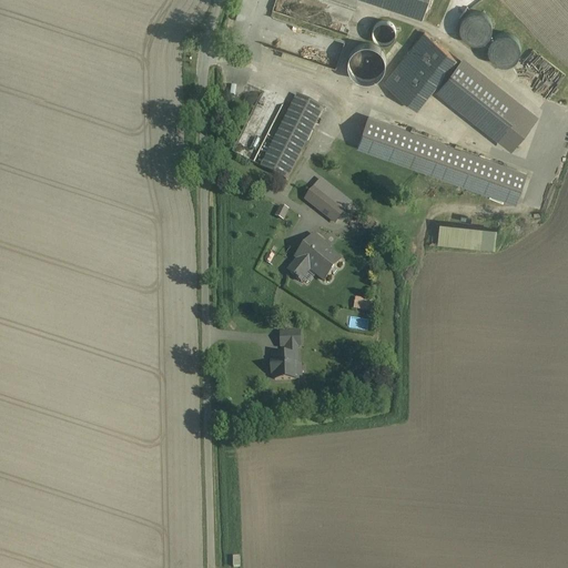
[(428,0),(364,0),(423,19),(428,0)]
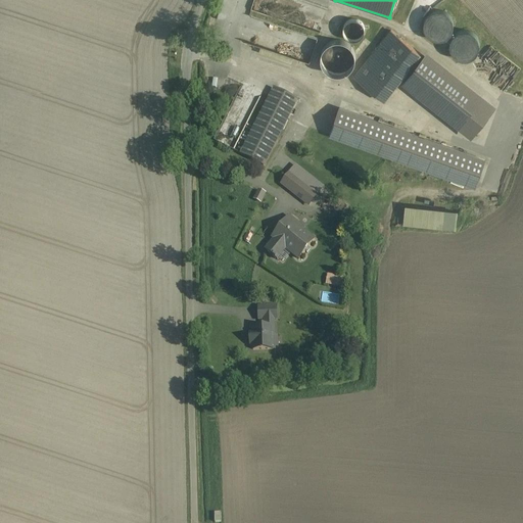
[(435,11),(433,12),(431,13),(429,14),(428,15),(426,17),(425,18),(424,20),(424,22),(424,24),(424,27),(424,29),(424,30),(424,32),(426,34),(427,36),(429,37),(430,38),(432,40),(434,41),(436,41),(439,41),(441,41),(443,40),(445,39),(447,38),(448,37),(449,36),(452,34),(452,33),(453,31),(453,30),(454,28),(454,26),(454,24),(453,21),(452,19),(450,17),(449,16),(448,14),(446,13),(445,13),(443,12),(440,11),(438,11),(435,11)]
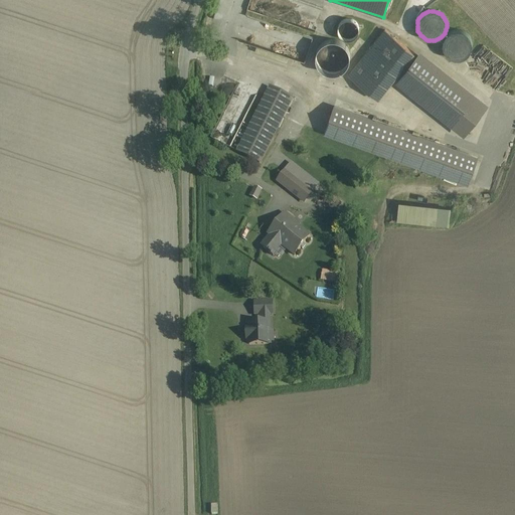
[(351,20),(349,20),(347,19),(346,20),(344,20),(342,21),(341,22),(340,23),(339,25),(338,26),(338,28),(337,30),(338,32),(338,34),(339,35),(339,36),(340,37),(341,38),(343,39),(344,40),(346,41),(348,41),(350,40),(353,40),(354,39),(356,37),(357,36),(358,34),(358,33),(359,31),(359,30),(359,28),(358,27),(358,26),(357,24),(355,22),(354,21),(352,20),(351,20)]
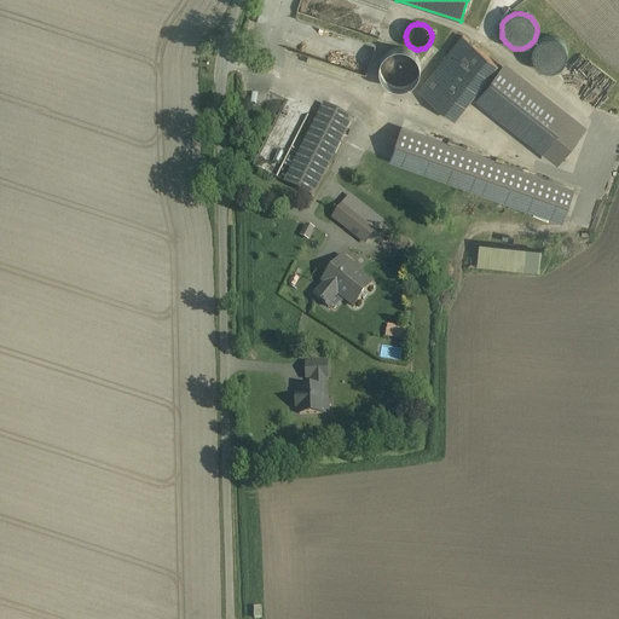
[(463,36),(420,92),(453,120),(497,64),(463,36)]
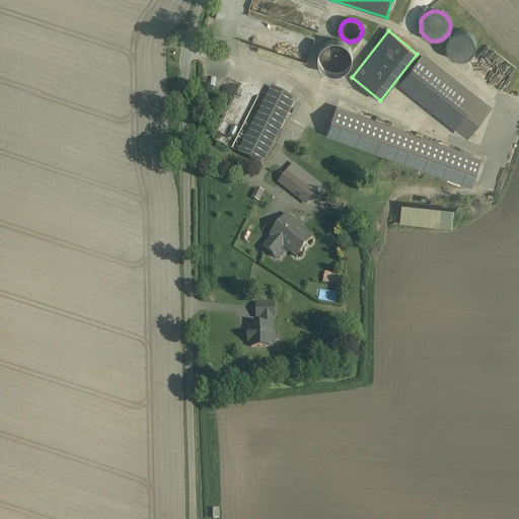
[(457,31),(455,31),(454,32),(452,33),(451,34),(449,36),(448,38),(447,40),(446,42),(446,44),(446,46),(446,49),(447,51),(447,52),(448,54),(450,56),(451,57),(452,58),(455,59),(457,60),(460,61),(463,60),(466,59),(469,58),(470,57),(472,55),(473,53),(474,52),(474,50),(475,49),(475,47),(475,46),(475,44),(475,42),(474,40),(474,39),(473,38),(471,35),(469,33),(468,32),(466,31),(463,30),(460,30),(457,31)]
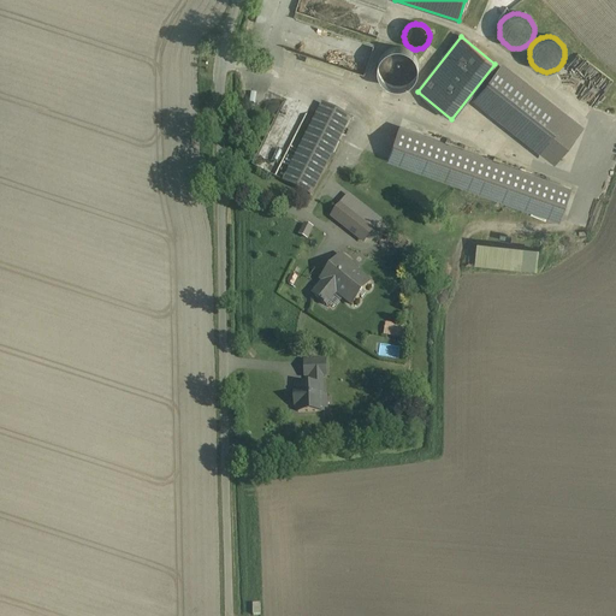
[(402,48),(397,48),(392,48),(390,49),(386,52),(385,53),(383,55),(380,58),(379,60),(379,63),(378,65),(378,67),(378,69),(378,71),(378,73),(379,76),(380,78),(381,80),(383,82),(385,84),(386,86),(390,88),(394,89),(396,89),(400,89),(403,89),(406,88),(408,87),(410,86),(413,83),(414,82),(416,80),(418,76),(419,73),(419,71),(419,69),(419,66),(419,64),(418,61),(416,59),(415,57),(414,54),(410,52),(408,51),(407,49),(404,48),(402,48)]
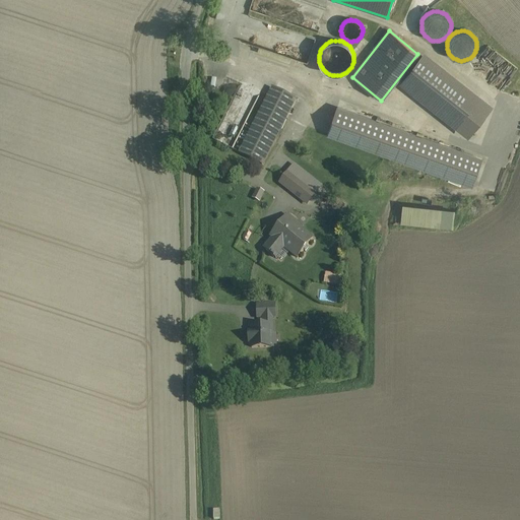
[(291,58),(259,47),(257,52),(289,63),(291,58)]
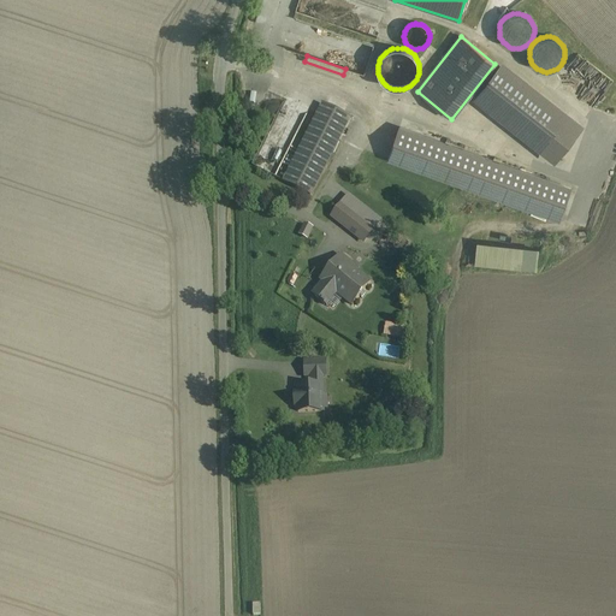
[(503,60),(474,98),(556,161),(585,125),(503,60)]
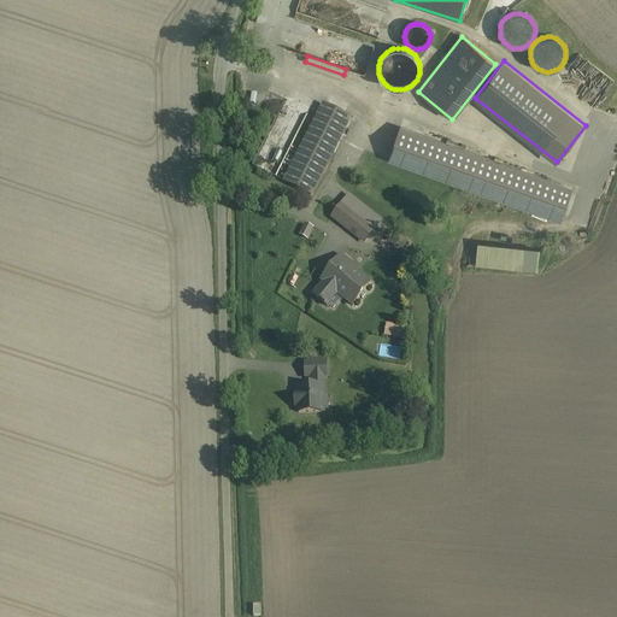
[(285,100),(252,165),(275,177),(309,112),(285,100)]
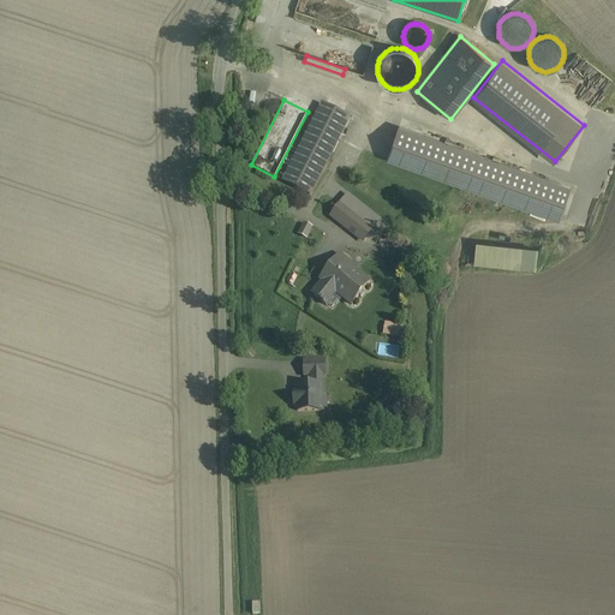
[(323,105),(285,181),(310,195),(348,118),(323,105)]
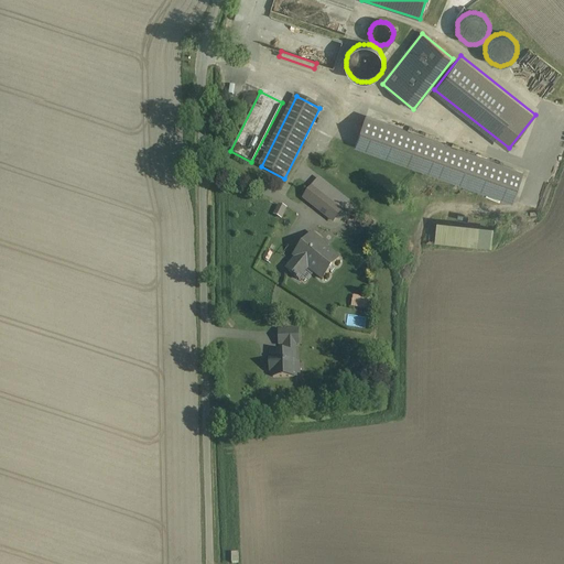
[(367,117),(356,148),(511,204),(522,173),(367,117)]
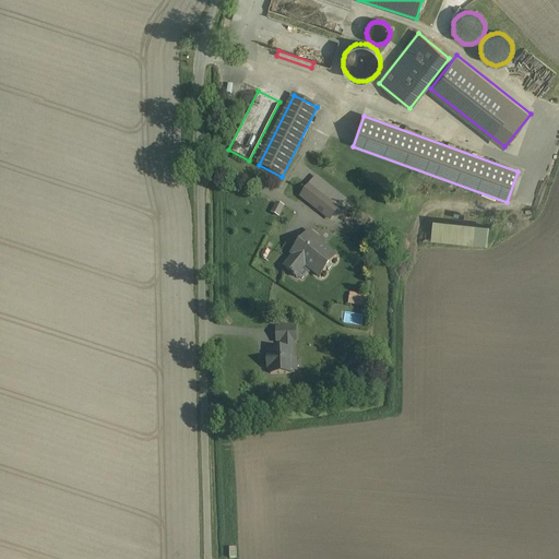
[(318,176),(300,197),(331,221),(347,200),(318,176)]
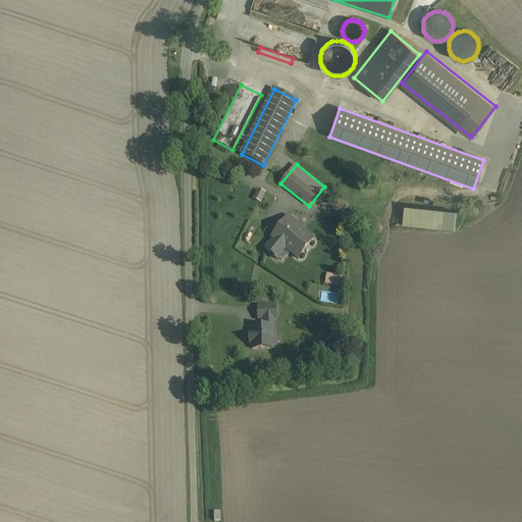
[(260,202),(264,194),(258,191),(254,199),(260,202)]
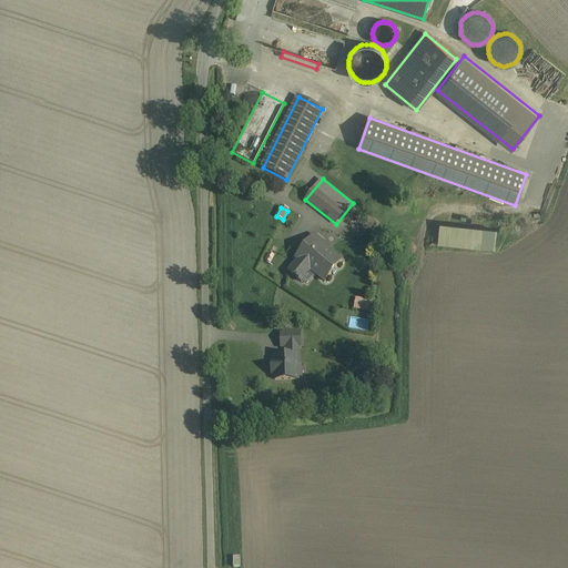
[(496,230),(440,224),(438,243),(494,250),(496,230)]
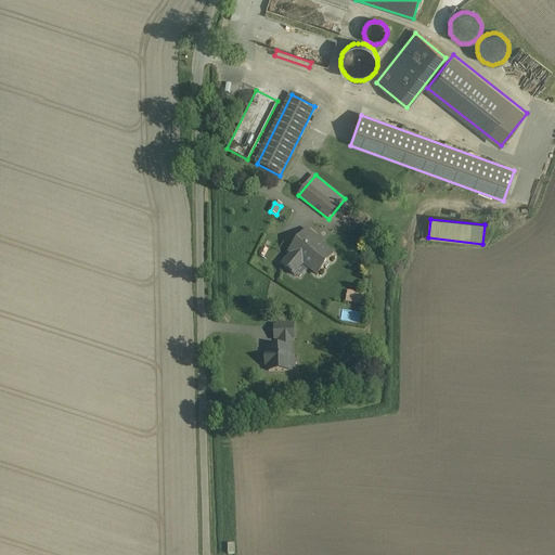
[(307,231),(288,253),(292,255),(282,266),(289,273),(292,275),(293,274),(294,276),(304,265),(318,275),(334,256),(319,244),(319,245),(314,241),(317,239),(307,231)]
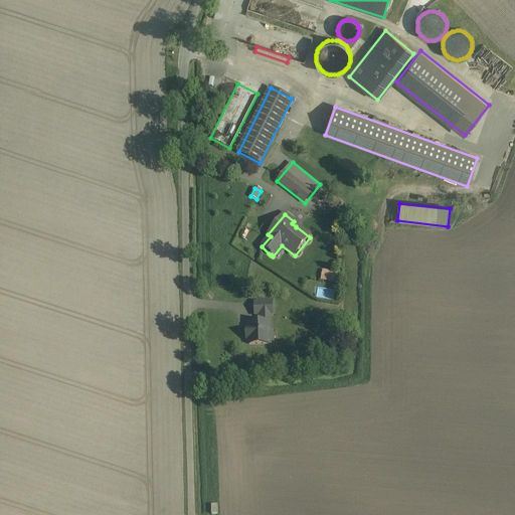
[(323,281),(338,283),(340,272),(324,270),(323,281)]
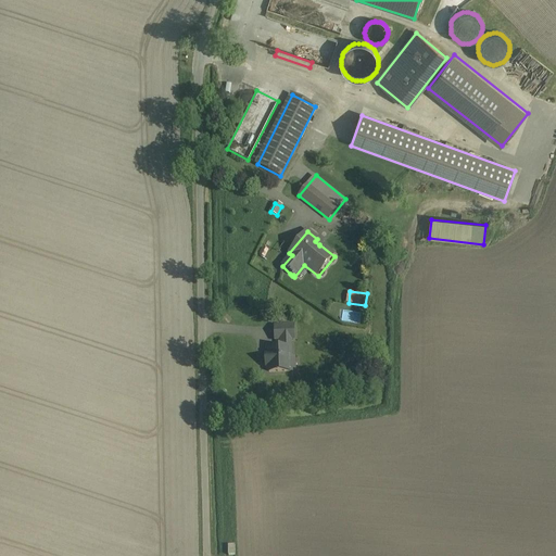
[(344,323),(362,323),(362,312),(344,312),(344,323)]
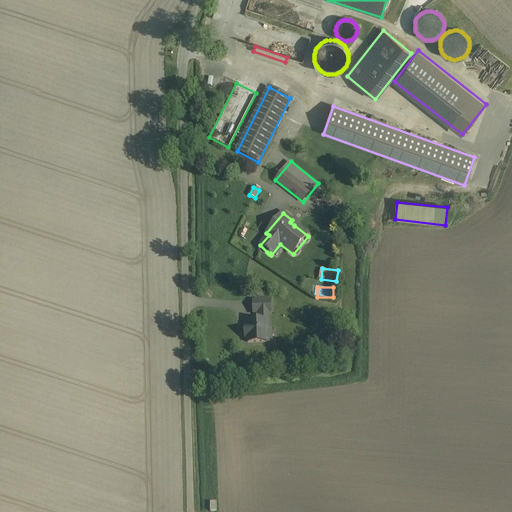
[(270,300),(254,301),(254,313),(258,313),(267,312),(270,312),(270,300)]
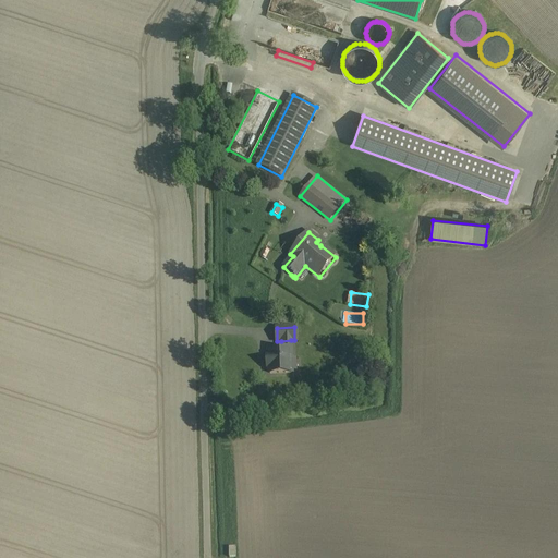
[(291,340),(281,341),(281,350),(269,350),(269,358),(268,358),(268,366),(269,366),(269,373),(291,373),(291,340)]
